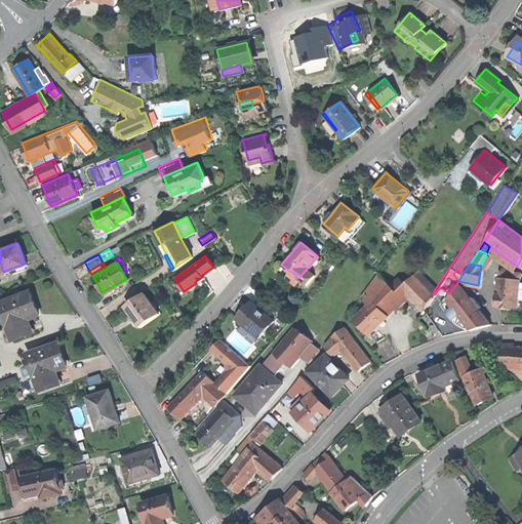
[(285,275),(289,271),(281,265),(277,269),(285,275)]
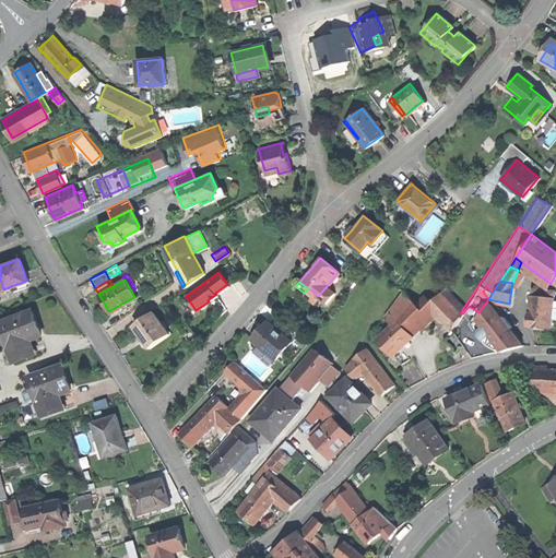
[(333,293),(327,286),(318,296),(326,303),(333,293)]
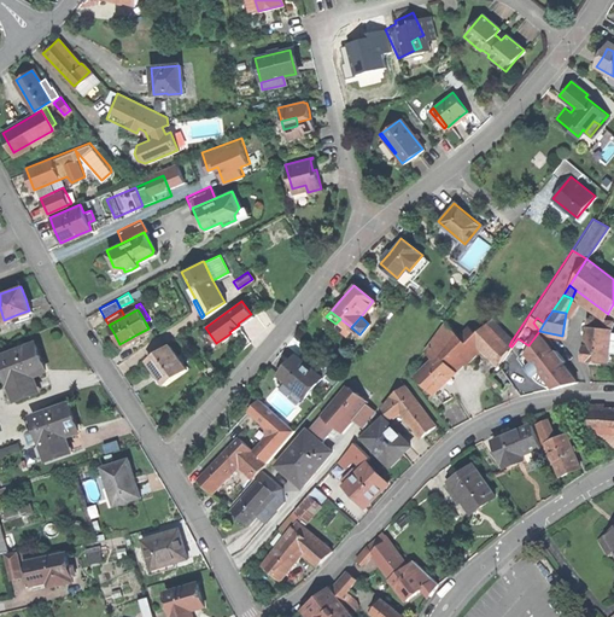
[(475,318),(467,326),(481,341),(490,332),(483,325),(475,318)]
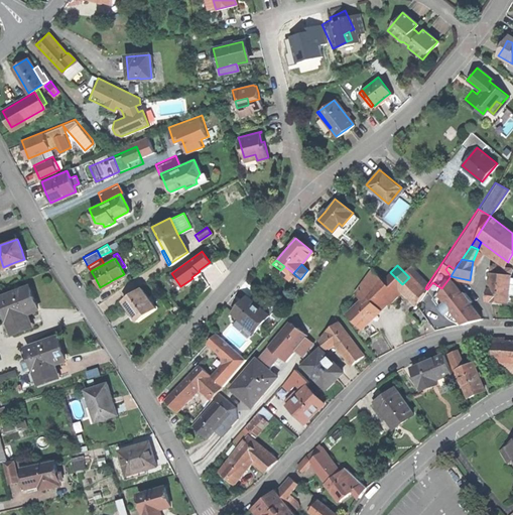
[(288,277),(292,272),(284,266),(280,270),(288,277)]
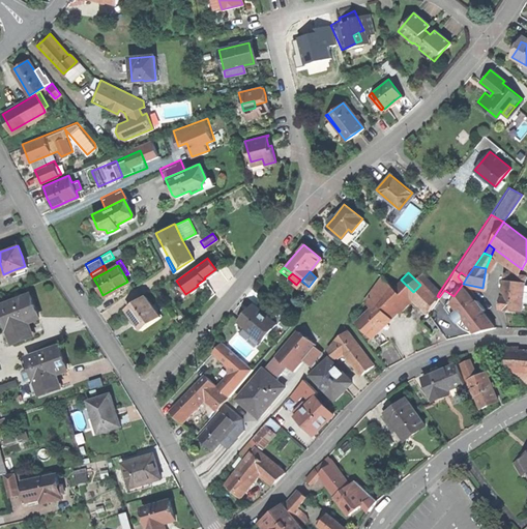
[(420,273),(414,278),(420,285),(435,299),(437,296),(439,292),(420,273)]
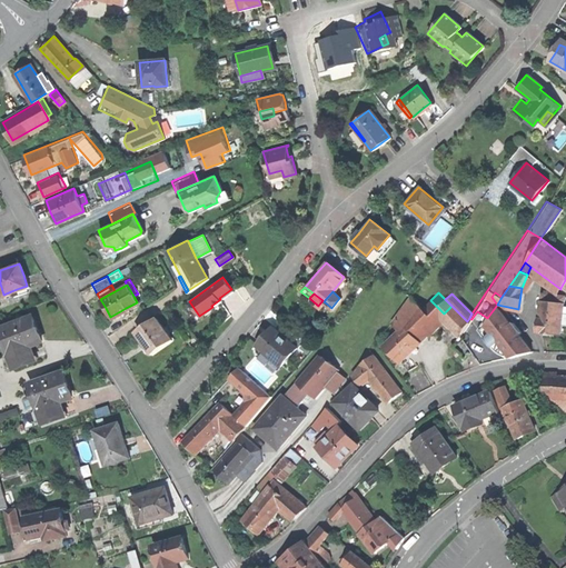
[(409,295),(394,316),(404,326),(421,308),(409,295)]
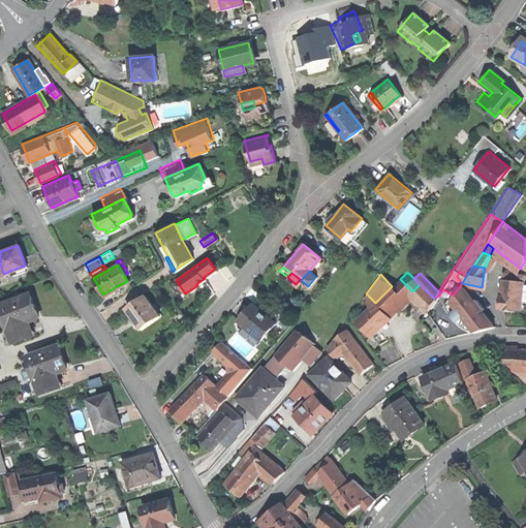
[(400,279),(392,286),(405,300),(411,294),(413,292),(412,291),(400,279)]
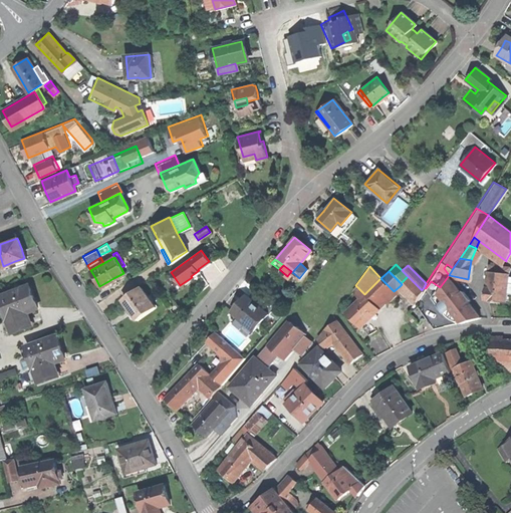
[(494,299),(504,301),(507,273),(493,272),(489,271),(487,271),(486,281),(485,290),(484,298),(494,299)]
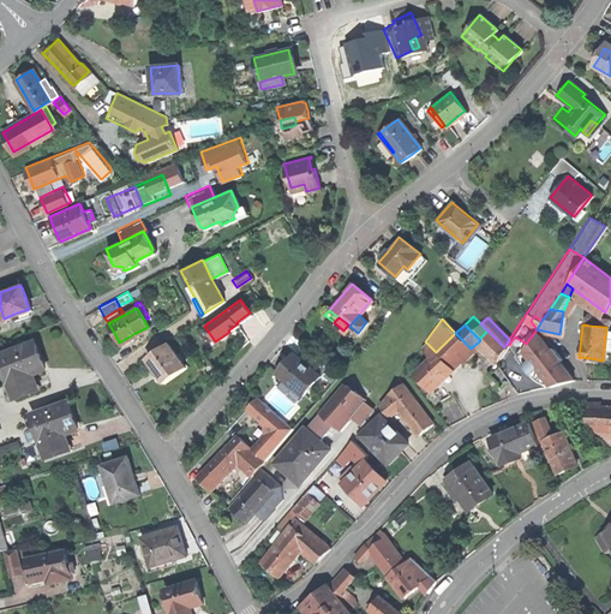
[(504,347),(487,331),(479,339),(480,340),(478,343),(496,361),(504,347)]
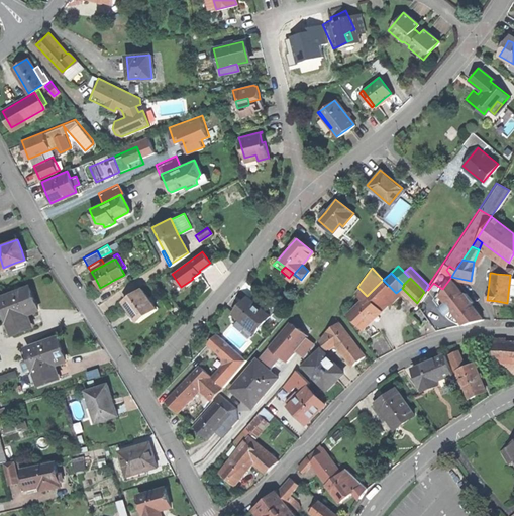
[(383,280),(367,296),(380,309),(386,303),(387,305),(391,301),(397,295),(396,293),(383,280)]
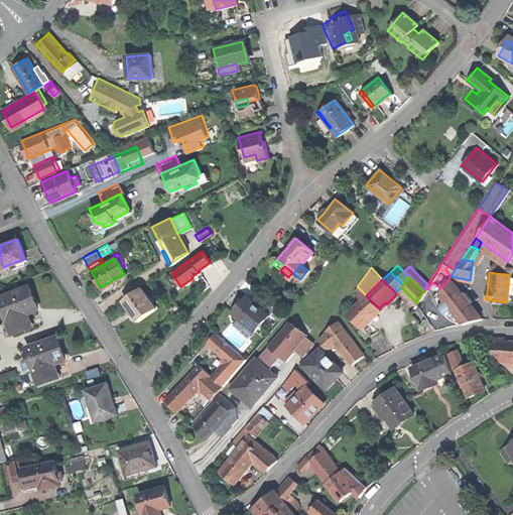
[(450,280),(438,293),(444,301),(451,309),(458,319),(461,323),(471,320),(480,318),(468,302),(461,294),(450,280)]
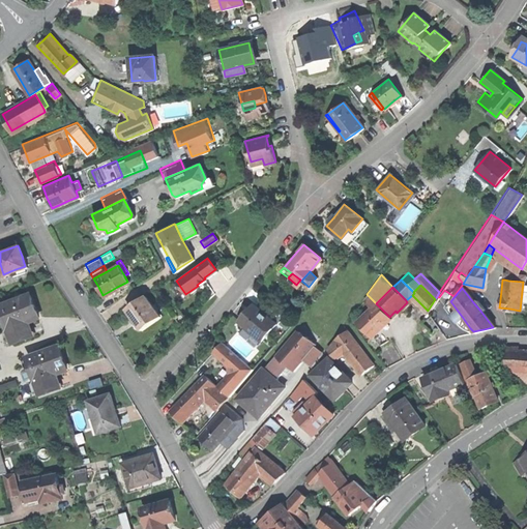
[(29,294),(0,304),(0,311),(5,323),(12,342),(30,334),(24,320),(37,315),(33,304),(29,294)]
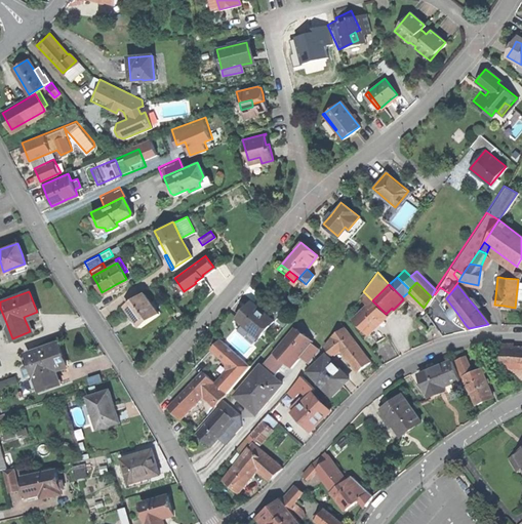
[(359,297),(367,306),(372,300),(363,291),(359,297)]
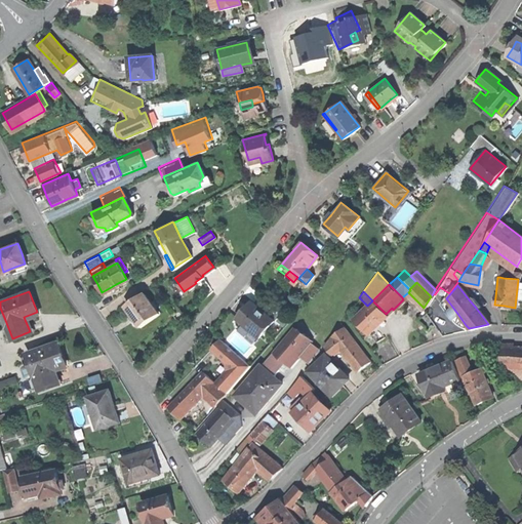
[(132,317),(138,326),(157,313),(152,306),(149,300),(143,292),(124,306),(132,317)]
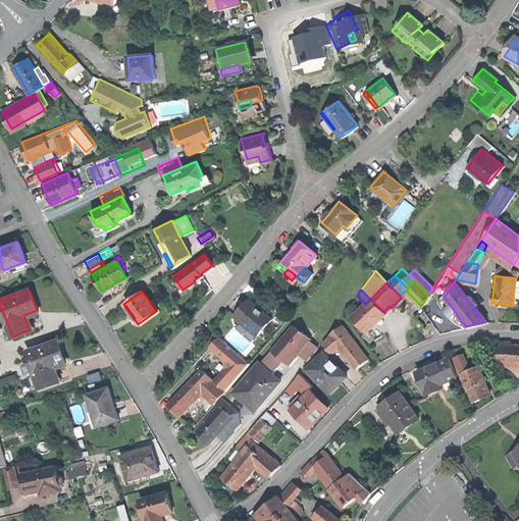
[(469,296),(466,298),(473,306),(476,305),(469,296)]
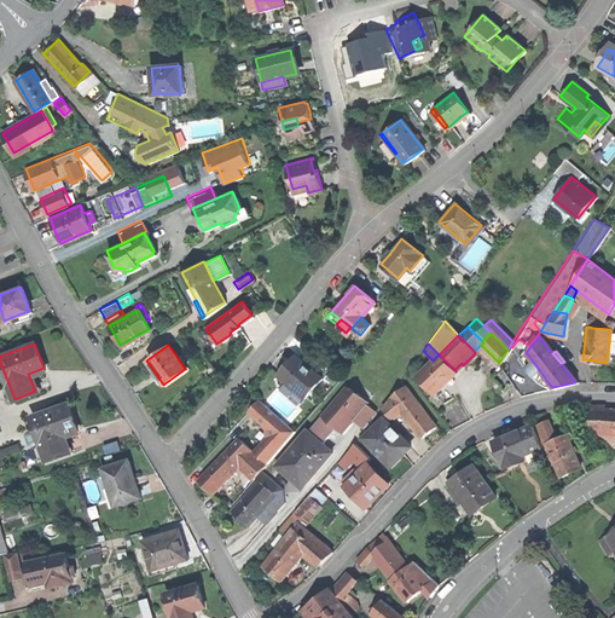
[(520,359),(526,368),(533,362),(526,352),(520,359)]
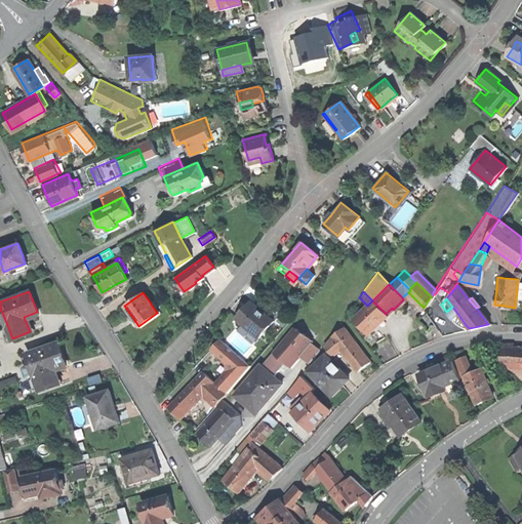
[(251,300),(244,308),(246,310),(253,303),(251,300)]
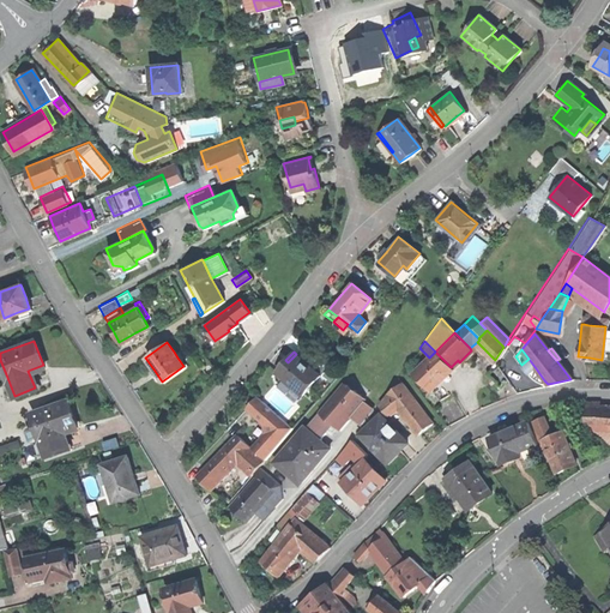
[(414,373),(429,389),(451,367),(435,352),(429,358),(414,373)]
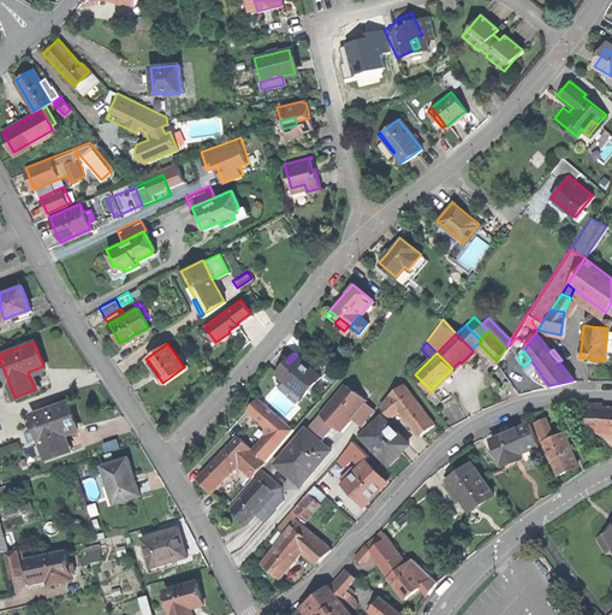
[(283,365),(277,372),(293,388),(295,385),(303,392),(319,374),(297,355),(289,364),(286,361),(283,365)]
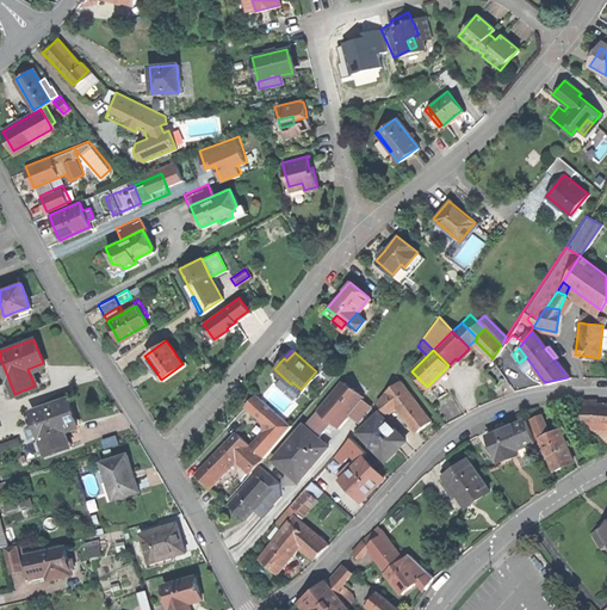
[(526,373),(533,367),(526,357),(519,363),(526,373)]
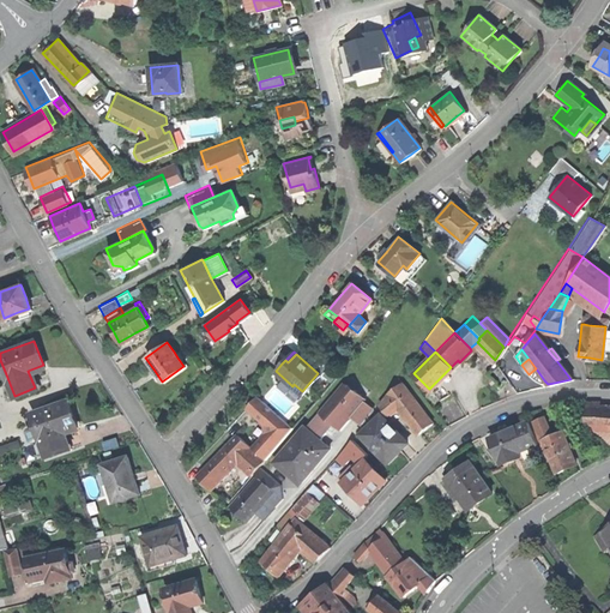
[(542,383),(544,380),(536,368),(529,374),(531,377),(537,382),(542,383)]
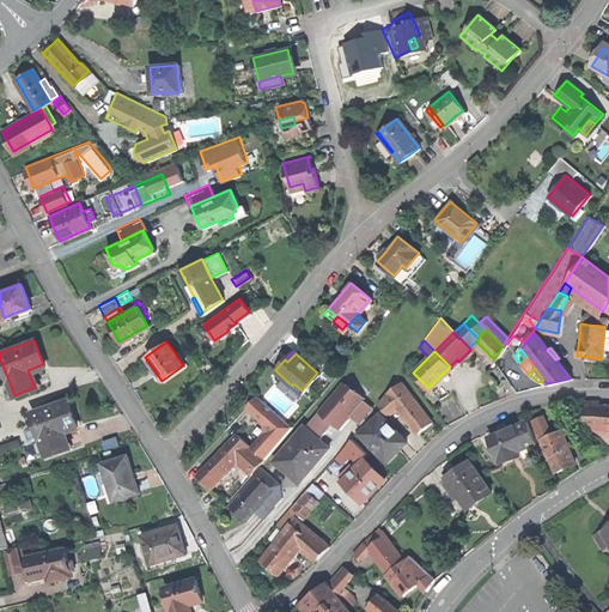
[(342,381),(304,425),(318,438),(332,423),(339,429),(348,417),(342,412),(358,394),(353,389),(342,381)]
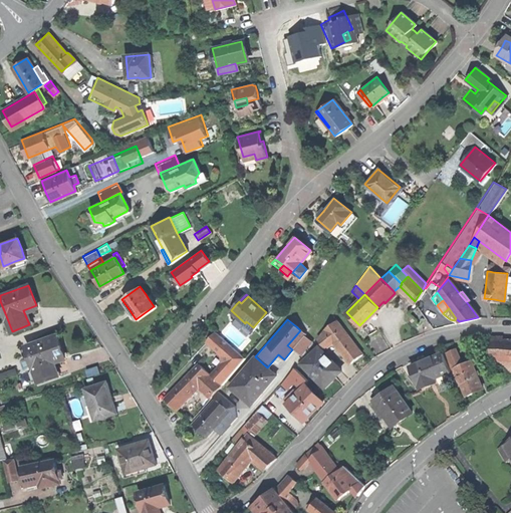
[(323,347),(332,340),(330,337),(341,328),(335,319),(323,328),(316,338),(323,347)]
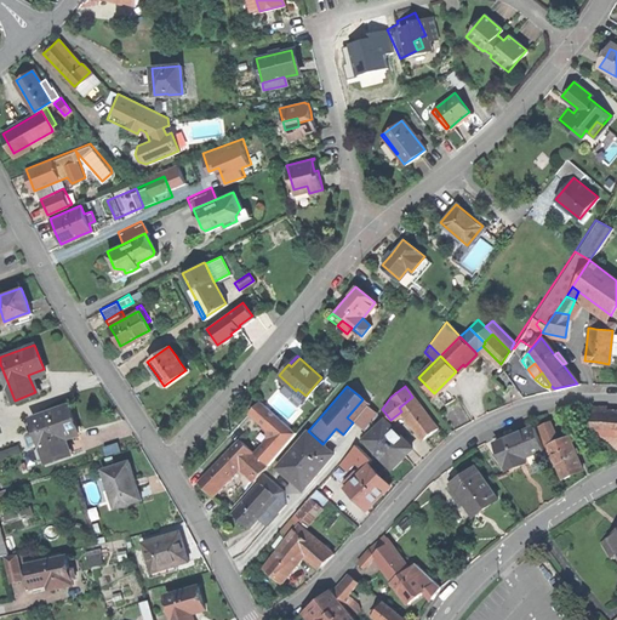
[(304,398),(306,396),(297,388),(296,391),(304,398)]
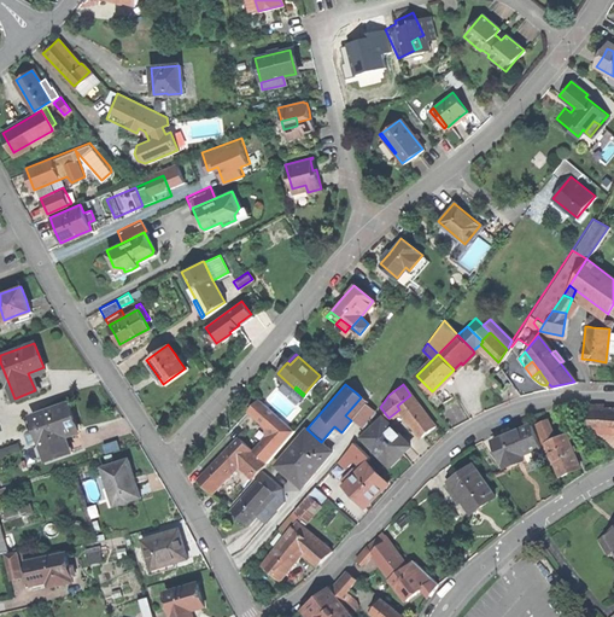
[(357,391),(356,393),(361,397),(345,415),(351,420),(354,418),(366,402),(368,401),(357,391)]
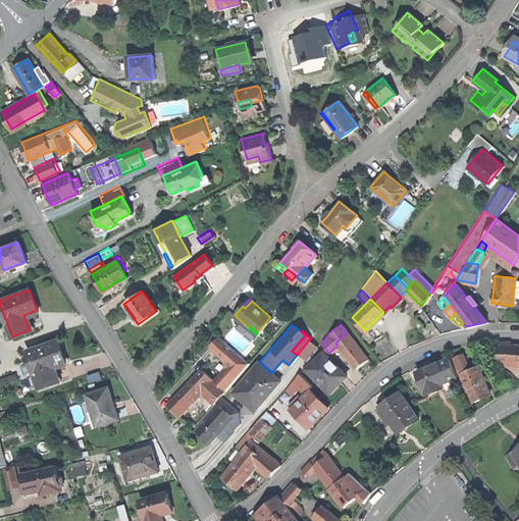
[(206,339),(209,342),(215,335),(211,332),(206,339)]
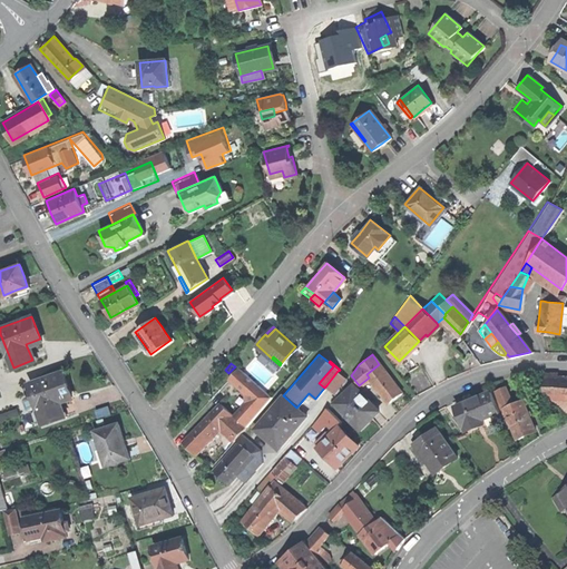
[(369,378),(387,402),(393,396),(400,392),(379,364),(367,374),(369,378)]
